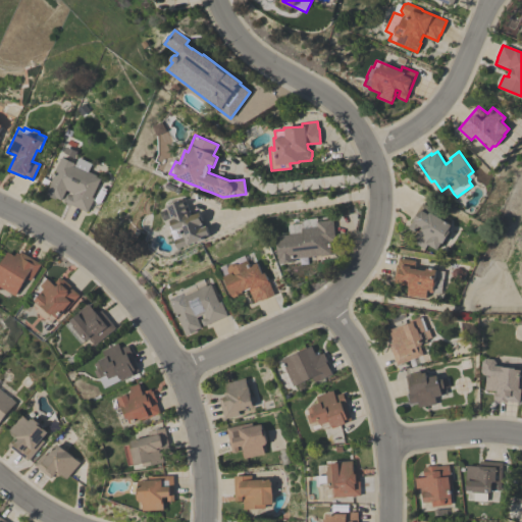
[(92,197),(94,198),(88,212),(63,201),(67,194),(71,196),(73,193),(66,190),(62,200),(56,197),(55,198),(46,194),(56,170),(55,170),(60,159),(63,158),(76,164),(80,158),(93,164),(89,171),(97,175),(96,176),(100,178),(92,197)]
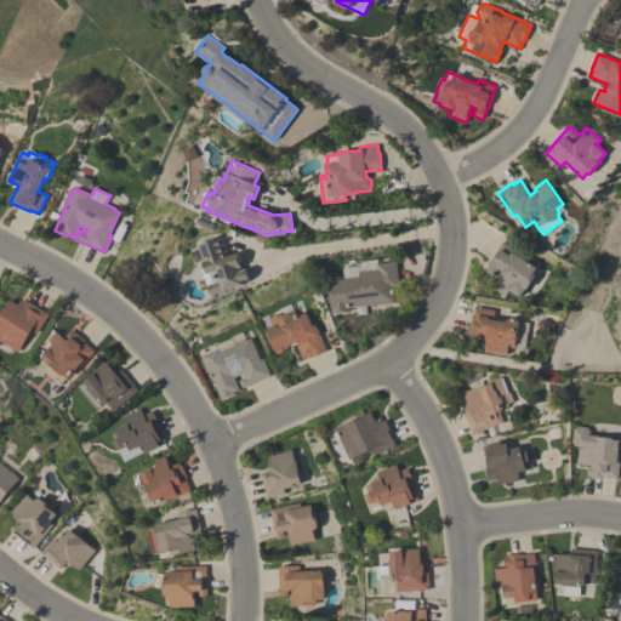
[(195,263),(191,251),(199,248),(198,245),(220,237),(227,256),(238,252),(241,262),(240,262),(243,267),(241,267),(243,271),(246,269),(250,279),(243,283),(243,284),(212,296),(209,285),(208,286),(201,269),(206,268),(203,260),(195,263)]
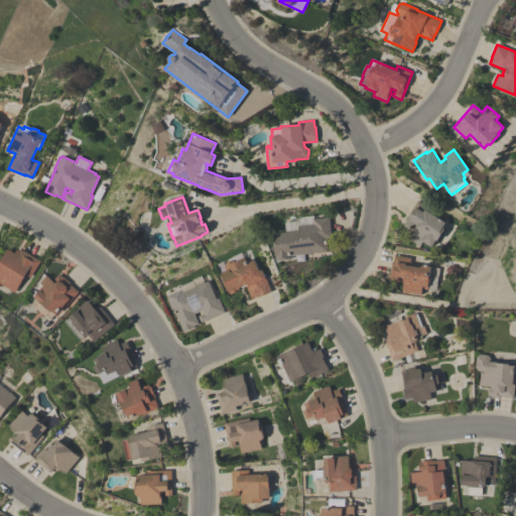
[(408,238),(411,234),(412,234),(414,231),(404,225),(407,220),(406,219),(417,201),(431,209),(429,212),(446,222),(443,228),(445,229),(438,241),(436,240),(432,247),(423,241),(421,246),(408,238)]
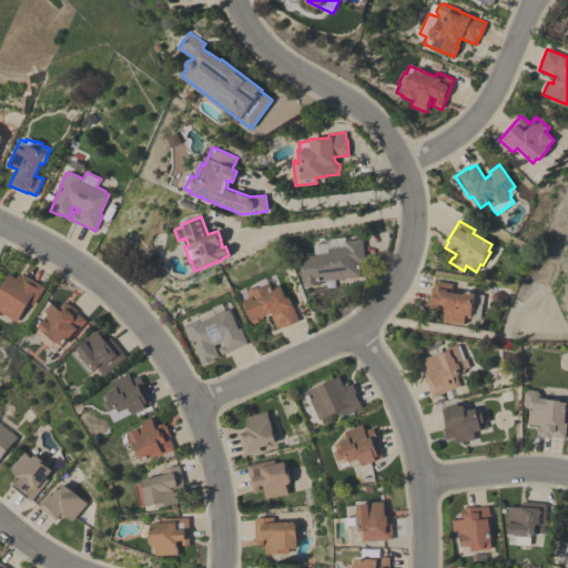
[(314,255),(313,245),(327,243),(328,242),(331,240),(334,239),(345,236),(345,241),(362,239),(366,265),(359,266),(361,276),(320,282),(321,285),(305,286),(302,257),(314,255)]
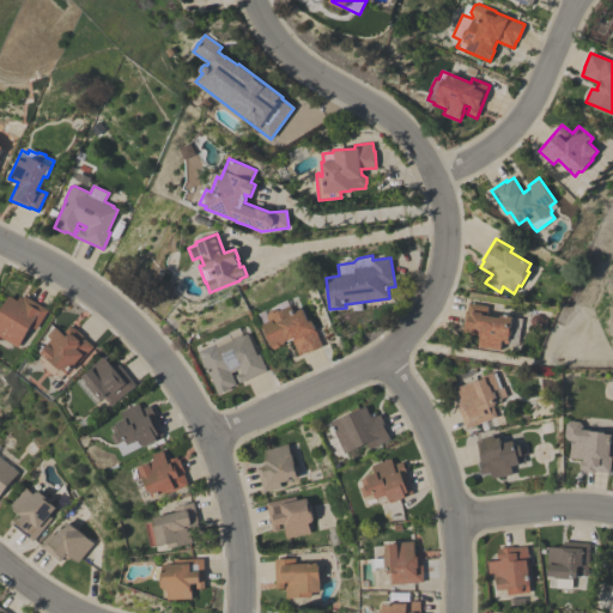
[(0,335),(0,311),(10,296),(17,301),(20,296),(24,298),(25,296),(48,309),(36,329),(30,326),(18,347),(0,335)]
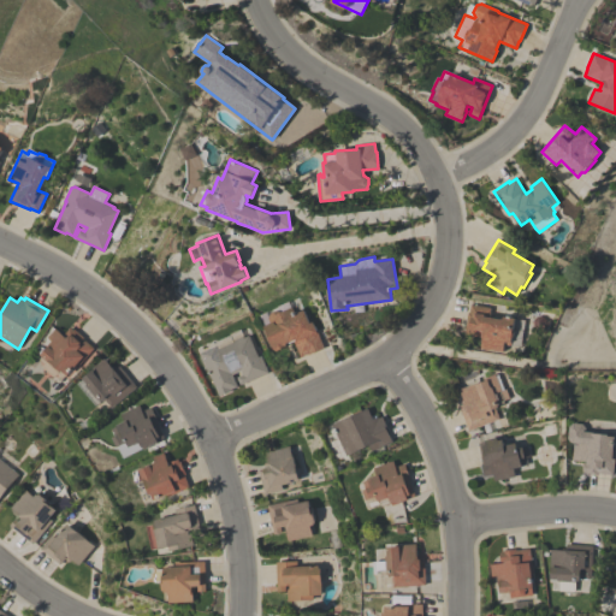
[(276,306),(286,301),(290,308),(291,307),(295,314),(303,309),(309,324),(313,323),(324,348),(308,355),(307,354),(300,356),(294,341),(288,343),(286,341),(285,342),(286,343),(285,343),(286,345),(274,351),(262,326),(264,325),(259,315),(266,312),(268,317),(270,313),(277,311),(278,311),(276,306)]
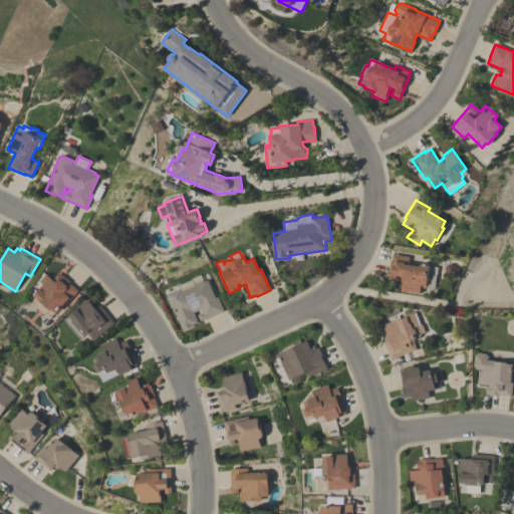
[(391,260),(392,260),(393,254),(409,257),(408,265),(420,266),(420,264),(438,267),(435,289),(421,287),(420,293),(402,290),(403,281),(388,279),(391,260)]
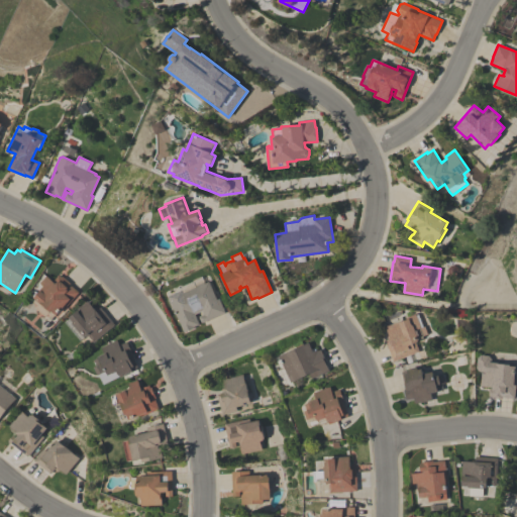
[(63,278),(64,277),(71,283),(70,284),(78,291),(57,315),(53,311),(52,312),(43,304),(42,305),(34,298),(40,291),(39,290),(43,286),(40,283),(46,276),(54,282),(60,275),(63,278)]
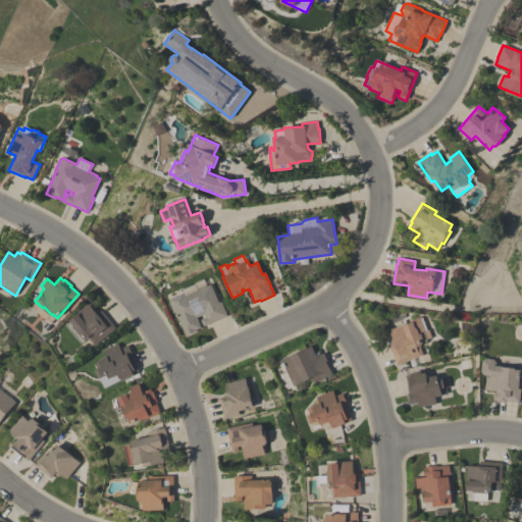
[(174,297),(183,294),(180,290),(194,283),(194,282),(203,278),(206,285),(210,284),(218,302),(221,301),(227,316),(204,326),(201,320),(205,318),(204,314),(197,317),(202,327),(196,329),(197,331),(186,335),(177,316),(178,315),(176,310),(172,311),(168,302),(175,299),(174,297)]
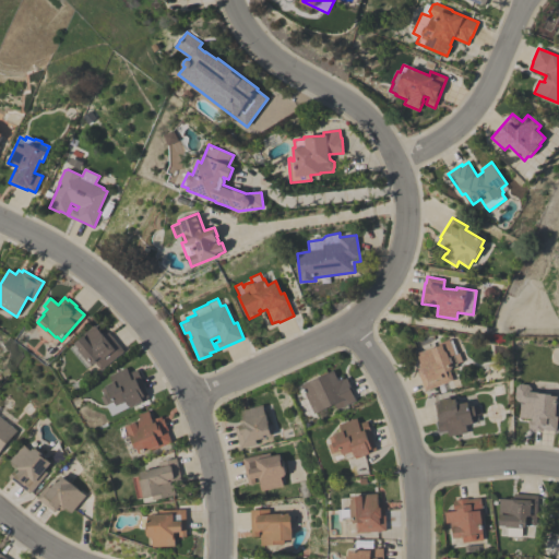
[(86,368),(71,348),(76,344),(75,343),(84,336),(83,335),(95,325),(104,336),(109,332),(125,351),(102,370),(95,361),(93,364),(92,363),(86,368)]
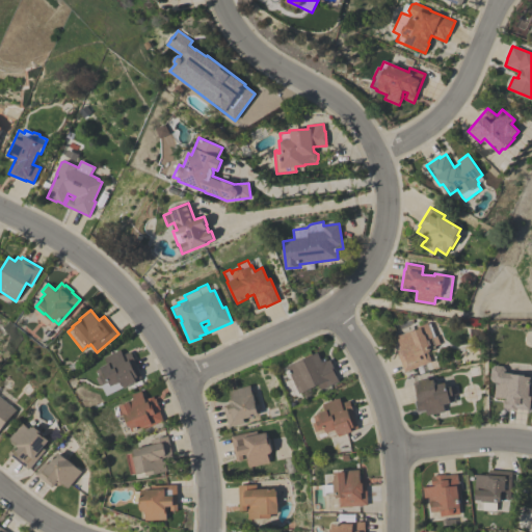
[(404,372),(396,350),(400,348),(399,346),(401,346),(397,336),(410,330),(410,331),(418,329),(418,327),(427,323),(432,338),(431,338),(434,346),(430,348),(430,349),(429,349),(430,351),(428,352),(431,362),(404,372)]
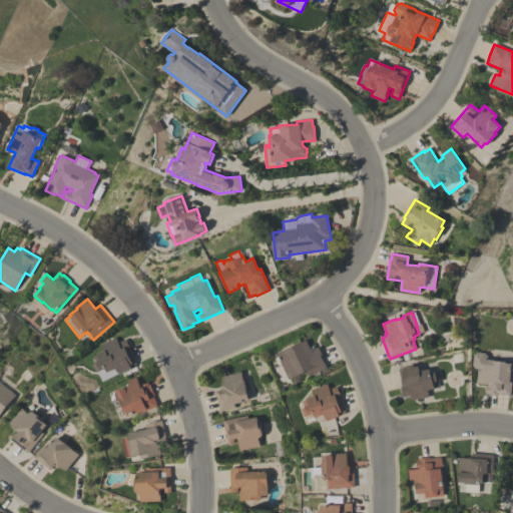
[(118,342),(126,339),(130,349),(132,355),(137,365),(131,368),(132,369),(119,375),(118,374),(102,382),(98,372),(96,372),(92,365),(95,363),(93,358),(97,355),(97,354),(103,351),(100,345),(116,338),(118,342)]
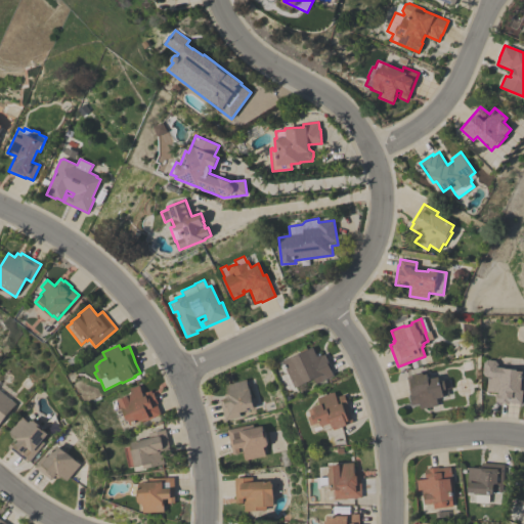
[(287,368),(288,367),(285,360),(313,347),(317,356),(321,354),(322,356),(325,354),(333,368),(331,369),(334,376),(316,384),(314,379),(296,388),(287,368)]
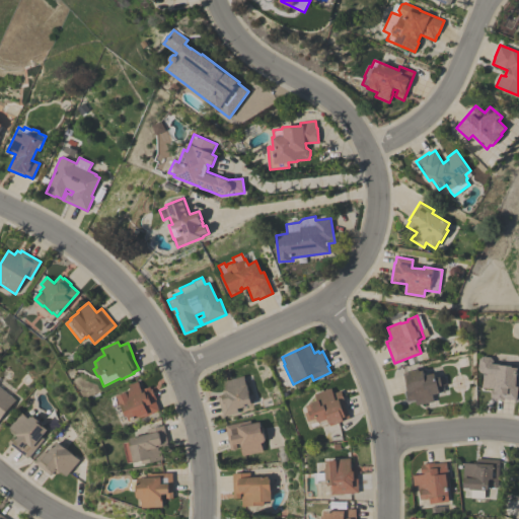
[(505,398),(505,399),(494,398),(494,397),(491,397),(492,388),(483,387),(484,373),(482,373),(478,369),(479,359),(483,357),(492,357),(494,360),(494,363),(498,364),(498,365),(513,366),(513,367),(518,368),(517,374),(518,374),(517,400),(505,398)]
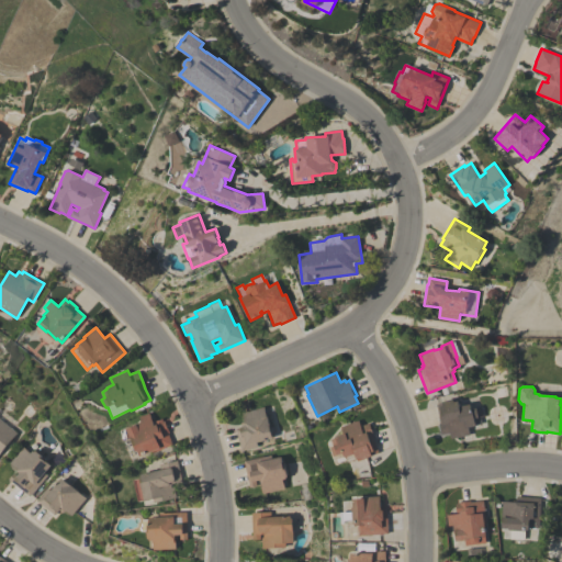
[(452,439),(450,433),(441,435),(439,423),(440,423),(438,416),(439,416),(437,404),(458,398),(460,406),(470,404),(471,409),(482,407),(483,416),(480,417),(482,424),(476,425),(476,426),(469,427),(470,435),(452,439)]
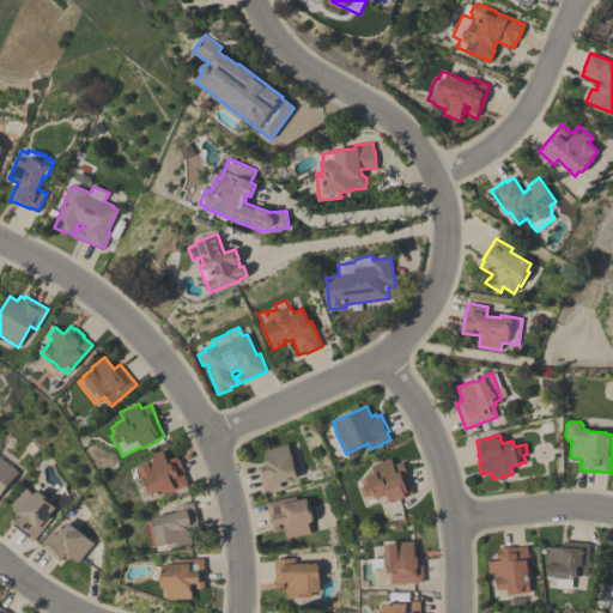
[(258,467),(262,466),(263,460),(267,459),(262,441),(269,438),(272,448),(289,443),(298,478),(280,483),(281,487),(263,492),(258,467)]
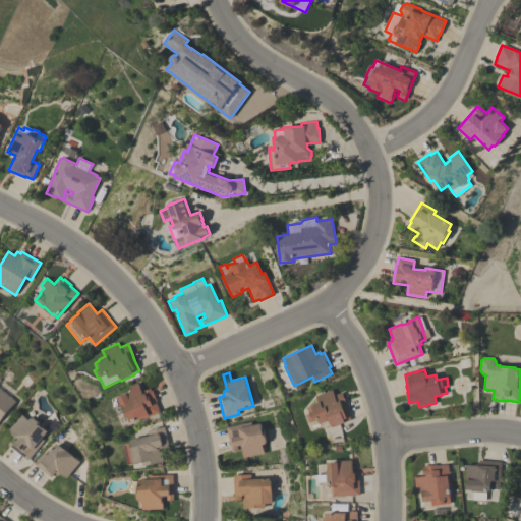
[(0,380),(14,392),(10,397),(16,401),(0,420),(0,380)]
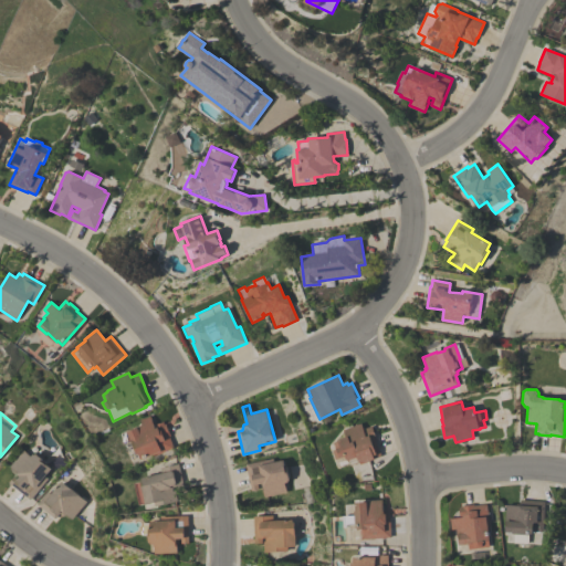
[(153,457),(153,456),(140,460),(138,454),(137,454),(133,442),(132,442),(127,432),(138,428),(137,427),(142,426),(140,420),(150,416),(154,425),(164,421),(165,425),(166,425),(170,436),(169,436),(175,448),(153,457)]
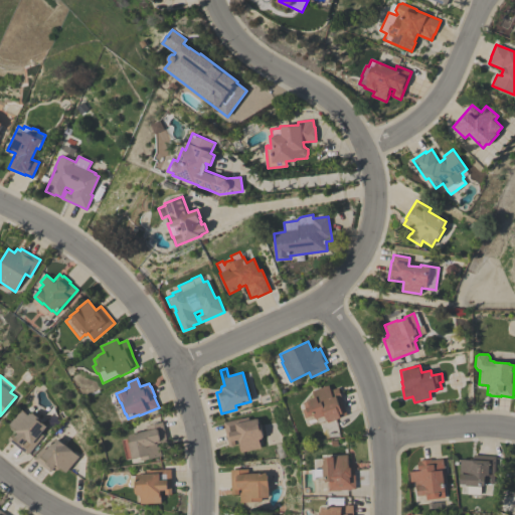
[(319,423),(318,420),(308,424),(303,410),(306,409),(304,403),(309,401),(308,400),(315,397),(312,391),(330,385),(331,390),(339,387),(342,398),(344,403),(343,403),(347,414),(341,416),(342,417),(333,421),(333,420),(328,422),(327,420),(319,423)]
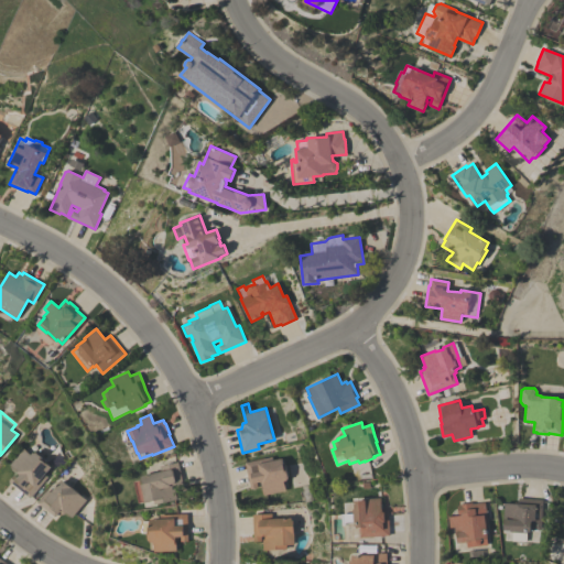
[(31,498),(9,480),(17,472),(11,467),(12,466),(10,465),(23,448),(31,455),(33,452),(34,453),(35,452),(46,461),(45,463),(51,467),(44,475),(47,477),(31,498)]
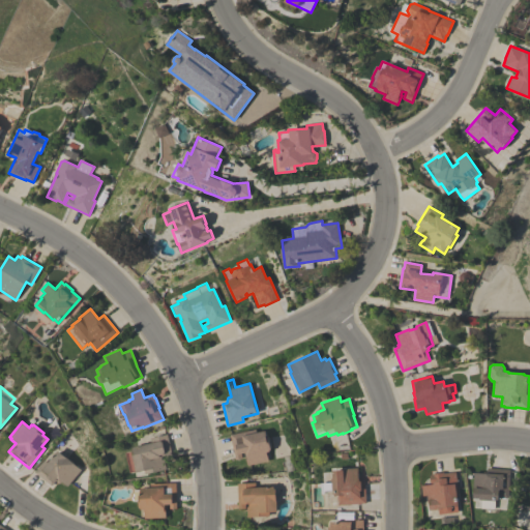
[(256,430),(256,433),(266,431),(267,436),(268,436),(271,449),(270,450),(270,451),(267,452),(268,461),(247,465),(245,452),(241,453),(242,459),(236,460),(230,435),(256,430)]
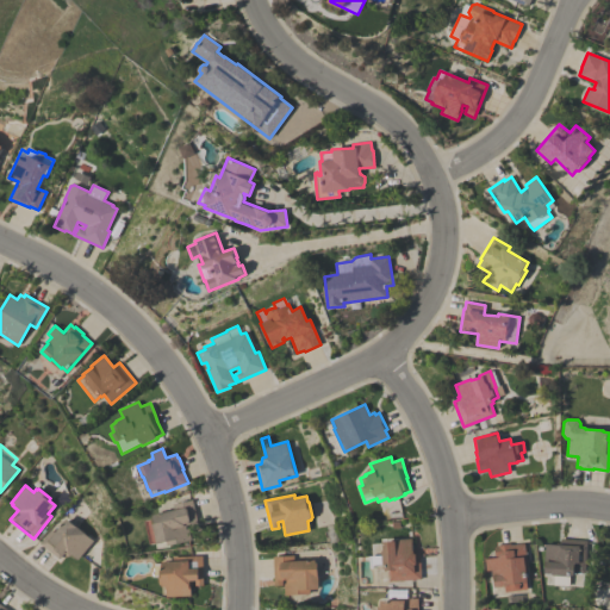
[(156,543),(149,545),(147,533),(148,531),(145,521),(154,518),(153,516),(174,510),(173,504),(193,499),(200,528),(192,530),(191,524),(187,526),(187,529),(190,529),(192,540),(168,546),(167,542),(156,546),(156,543)]
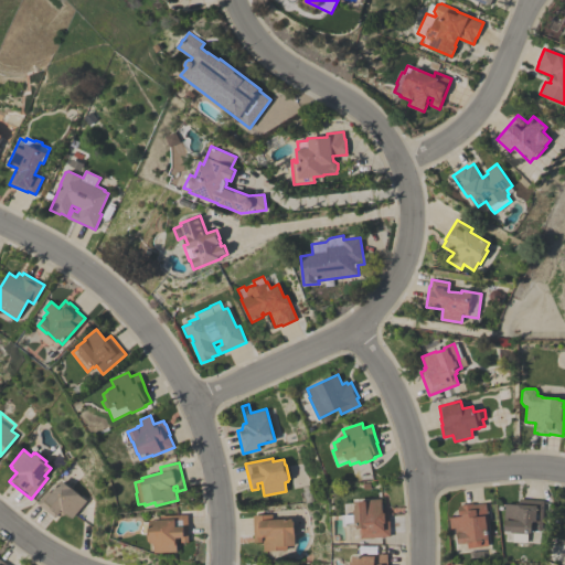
[(80,494),(80,496),(86,500),(72,519),(65,513),(63,515),(60,513),(59,514),(57,514),(55,516),(38,503),(48,490),(52,493),(62,481),(80,494)]
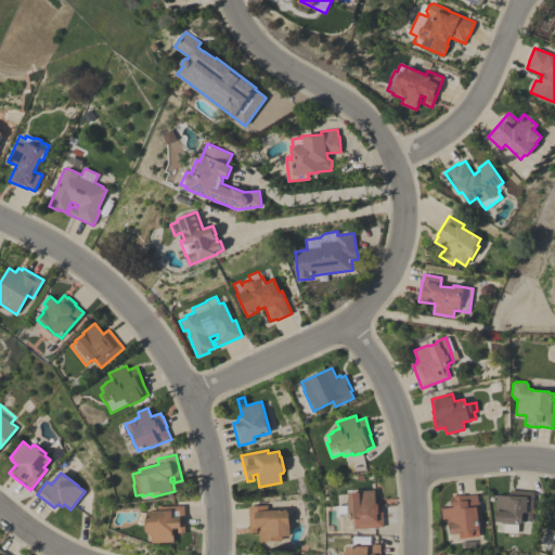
[(343,528),(343,518),(351,518),(351,517),(349,517),(349,514),(340,514),(340,517),(338,517),(337,506),(339,506),(338,494),(358,493),(358,491),(375,490),(376,502),(377,502),(377,503),(382,503),(384,527),(355,529),(355,527),(343,528)]
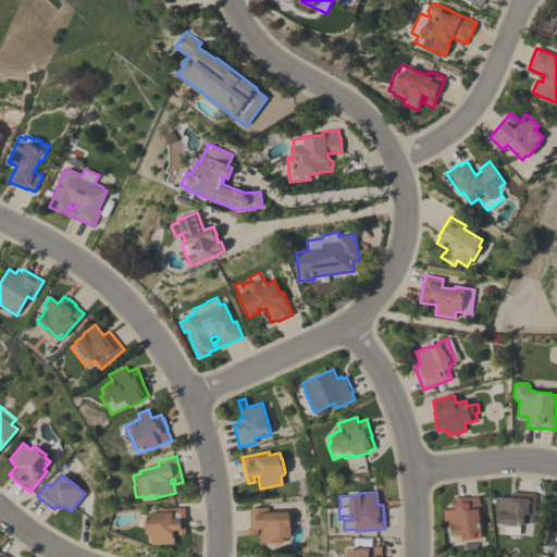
[(520,529),(524,530),(524,535),(519,534),(519,539),(509,539),(510,525),(506,525),(505,524),(498,523),(498,515),(497,514),(498,497),(509,498),(509,494),(512,494),(512,492),(536,493),(534,522),(525,522),(525,525),(522,525),(522,527),(520,527),(520,529)]
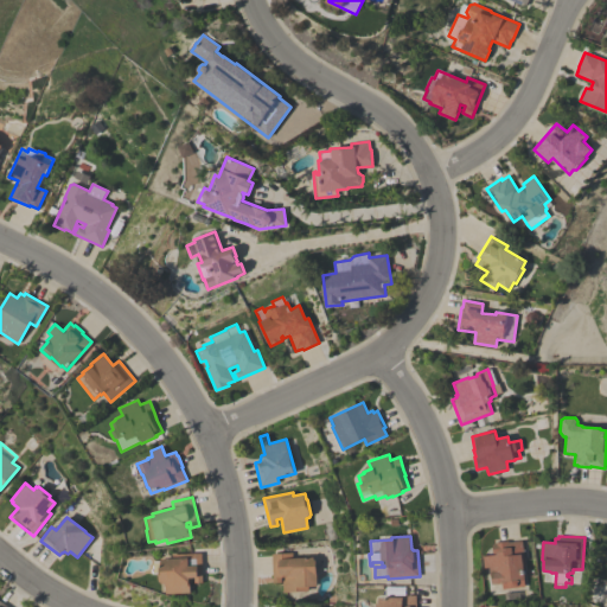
[(525,564),(524,564),(525,579),(524,579),(525,587),(503,589),(503,583),(493,585),(492,576),(491,576),(490,568),(485,568),(483,556),(493,555),(492,543),(509,541),(509,542),(523,541),(525,564)]
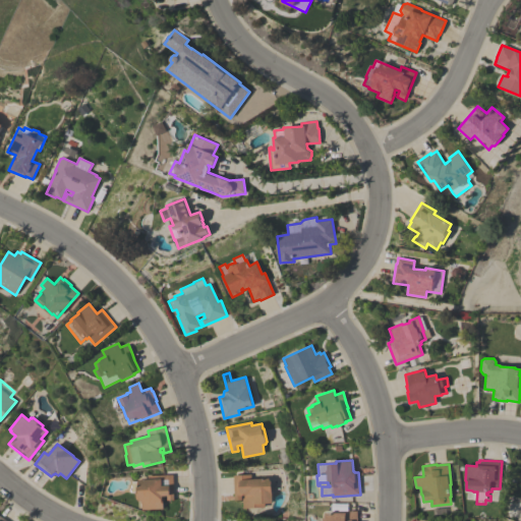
[(132,493),(131,481),(138,481),(138,479),(148,479),(148,475),(173,474),(174,500),(168,500),(168,497),(164,497),(165,509),(143,510),(143,501),(139,501),(139,499),(137,500),(137,493),(132,493)]
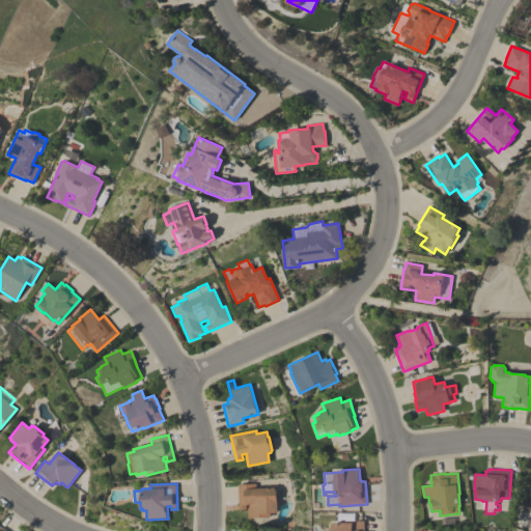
[(238,484),(255,483),(256,488),(275,487),(275,490),(277,490),(278,512),(271,513),(271,516),(248,518),(248,508),(250,508),(250,505),(246,505),(247,510),(240,510),(238,484)]
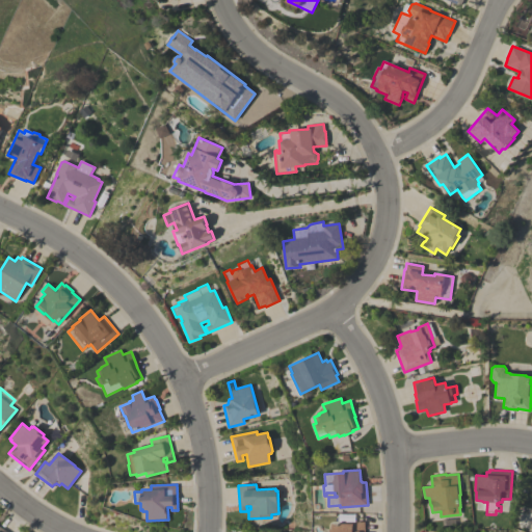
[(365,531),(330,531),(331,529),(333,529),(333,524),(343,524),(343,522),(365,522),(365,531)]
